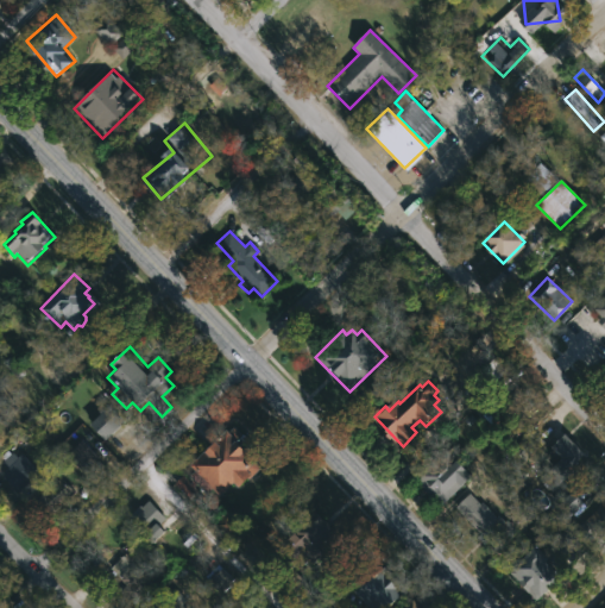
[(504,430),(531,402),(512,382),(496,397),(493,395),(484,406),(487,409),(483,415),(491,425),(496,420),(504,430)]
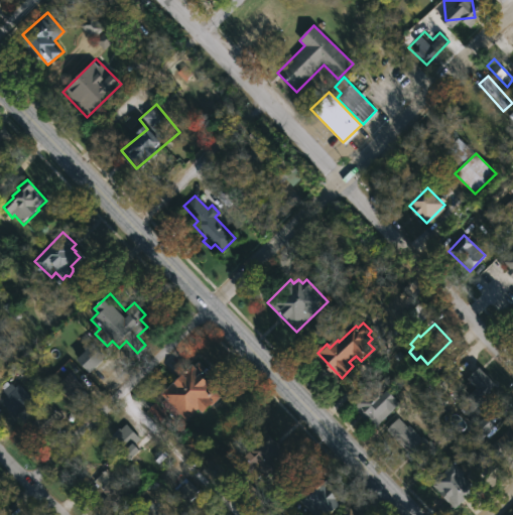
[(78,360),(90,373),(108,355),(96,343),(78,360)]
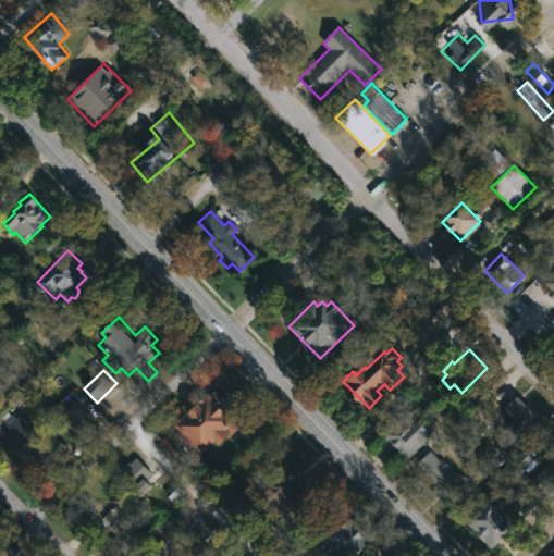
[(214,391),(177,425),(181,429),(175,435),(179,439),(173,443),(165,435),(159,442),(173,457),(180,449),(176,446),(182,441),(186,445),(192,441),(204,454),(217,442),(221,446),(241,428),(238,424),(243,420),(214,391)]
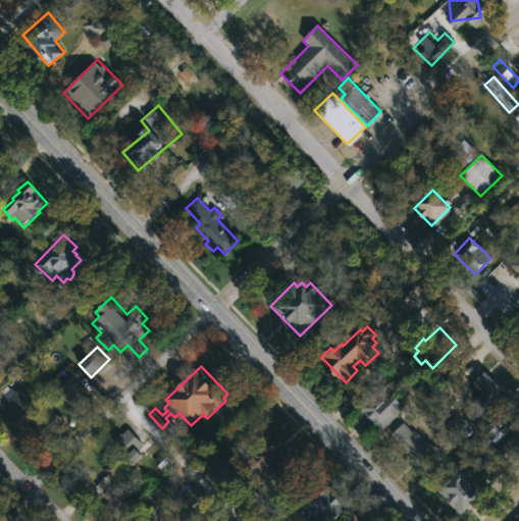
[(484,372),(473,382),(482,394),(464,409),(473,420),(503,395),(484,372)]
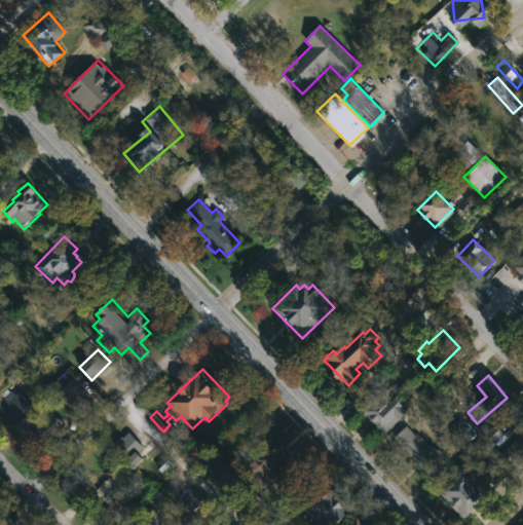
[(70,379),(57,392),(70,407),(83,394),(70,379)]
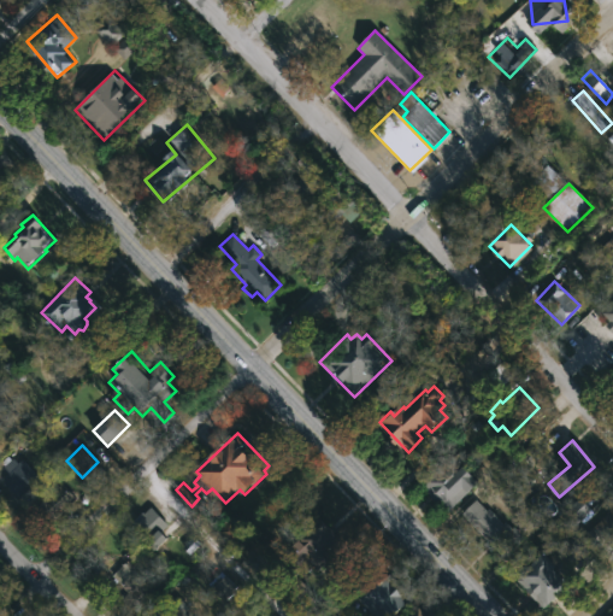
[(42,479),(22,499),(3,479),(6,474),(1,469),(12,457),(18,463),(22,459),(42,479)]
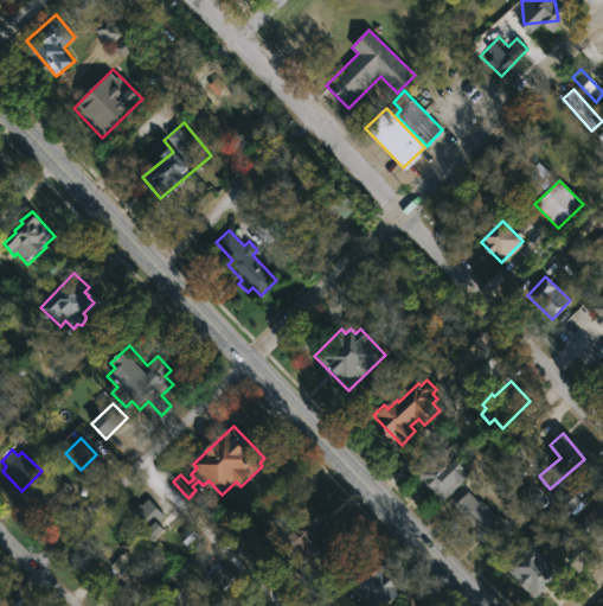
[(474,476),(461,488),(459,485),(440,504),(416,479),(428,467),(427,466),(440,453),(443,457),(449,451),(474,476)]
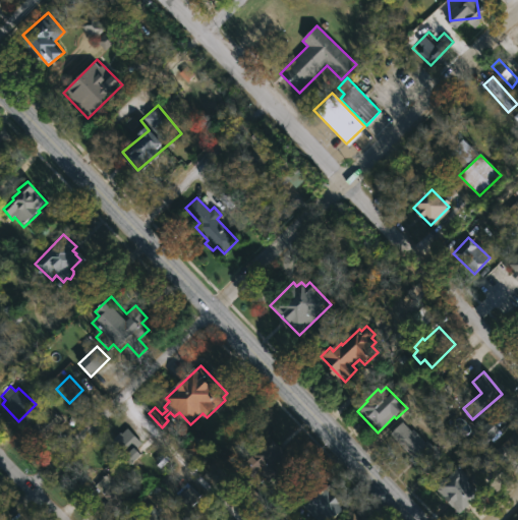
[(51,408),(30,429),(33,432),(29,437),(36,443),(40,439),(43,442),(64,420),(51,408)]
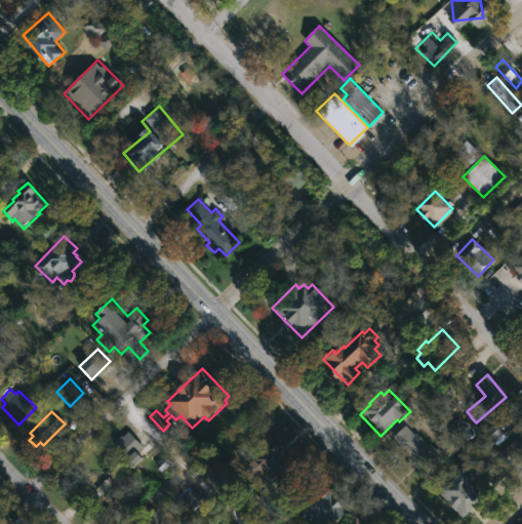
[(489,450),(477,439),(493,422),(505,434),(489,450)]
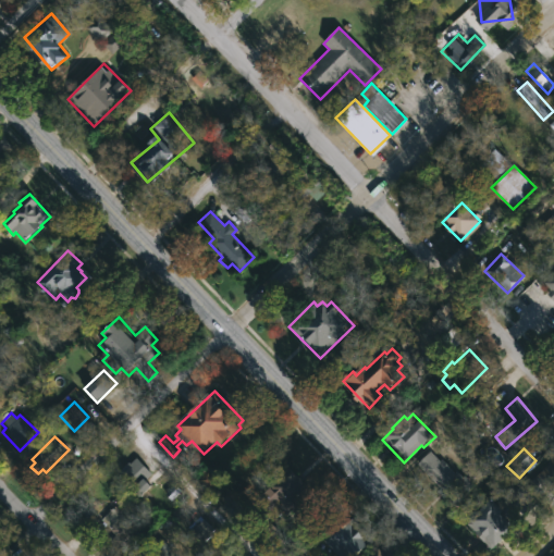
[(553,483),(546,491),(534,478),(550,464),(542,456),(551,448),(553,452),(553,483)]
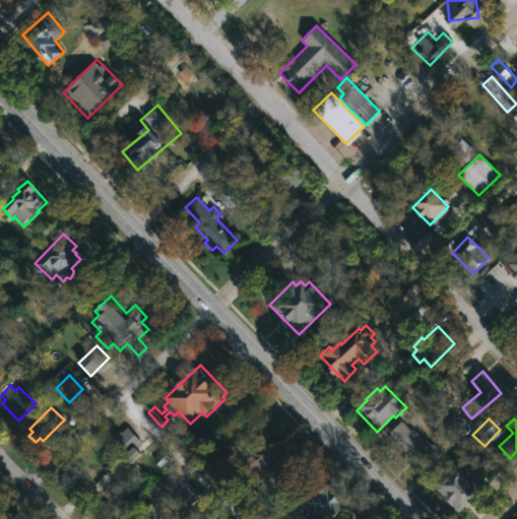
[(401,422),(389,435),(410,455),(406,459),(414,466),(418,461),(426,468),(439,453),(411,428),(409,429),(401,422)]
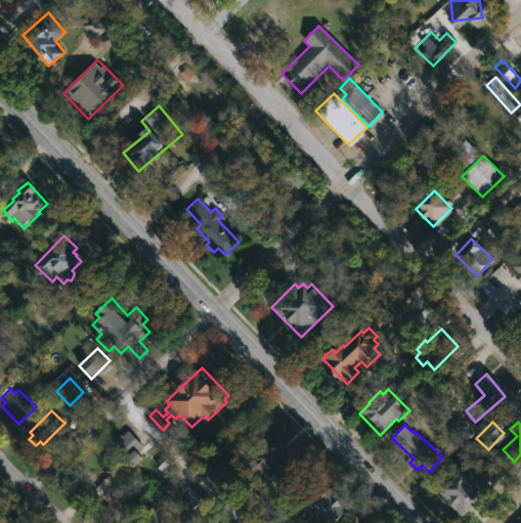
[(111,442),(130,429),(146,454),(128,467),(111,442)]
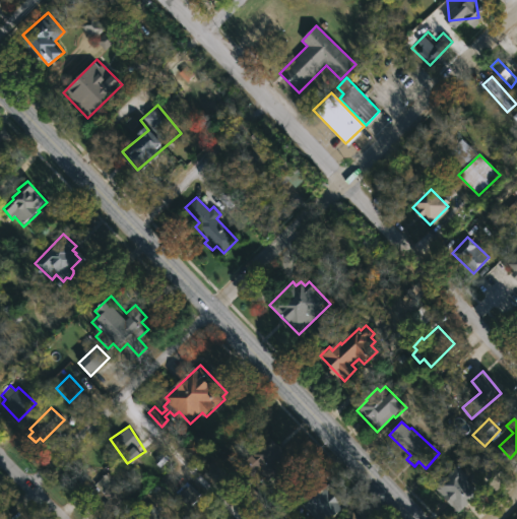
[(293,457),(266,483),(243,459),(269,434),(293,457)]
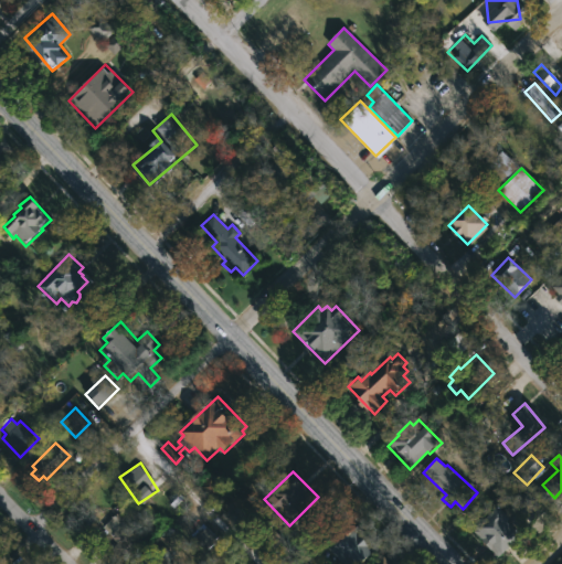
[(226,490),(216,502),(200,487),(210,476),(226,490)]
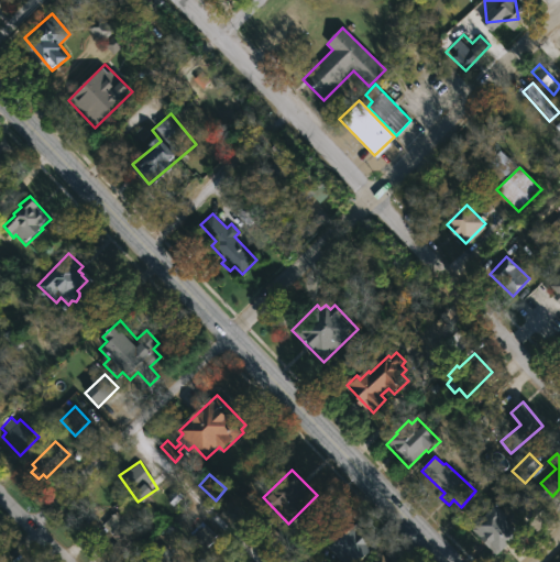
[(498,500),(471,529),(497,554),(503,549),(505,551),(527,528),(498,500)]
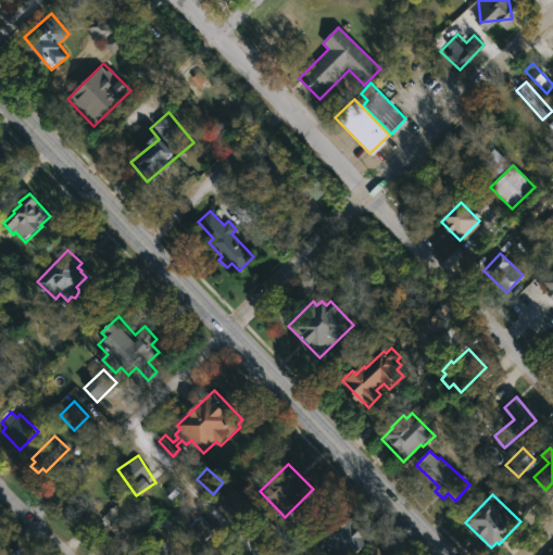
[(140,534),(124,552),(111,539),(115,534),(99,518),(115,503),(125,514),(122,517),(140,534)]
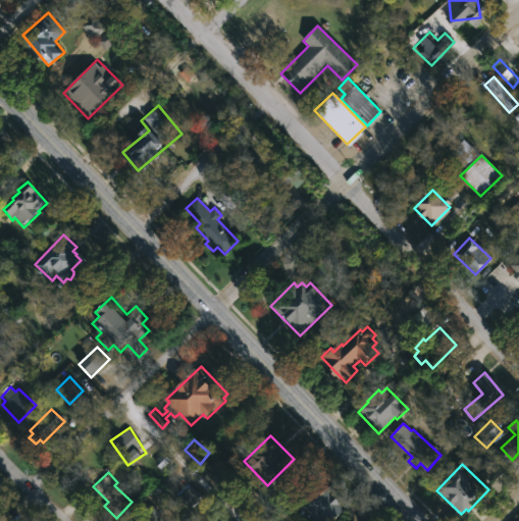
[(350,506),(332,520),(328,520),(317,509),(311,514),(305,508),(329,484),(350,506)]
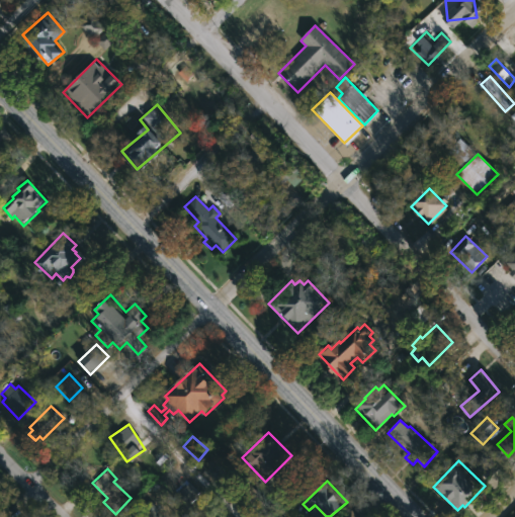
[(127,516),(161,516),(148,505),(144,509),(140,505),(127,516)]
